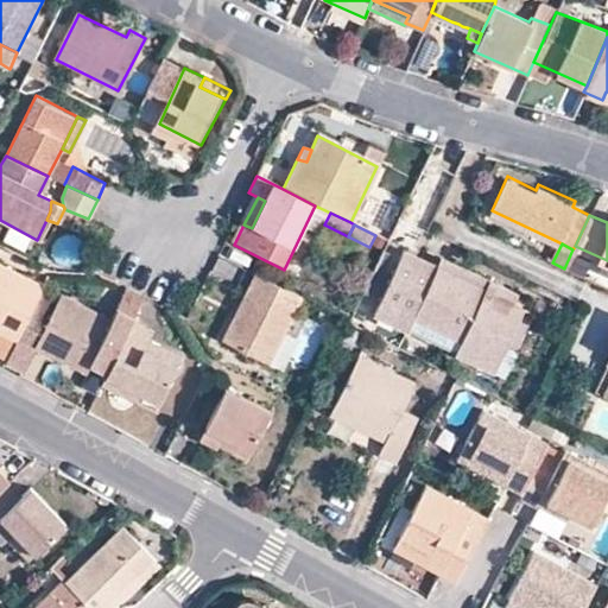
[(403,329),(405,327),(411,315),(412,315),(457,339),(451,349),(488,367),(491,365),(521,308),(511,303),(514,295),(466,271),(462,277),(403,249),(373,314),(403,329)]
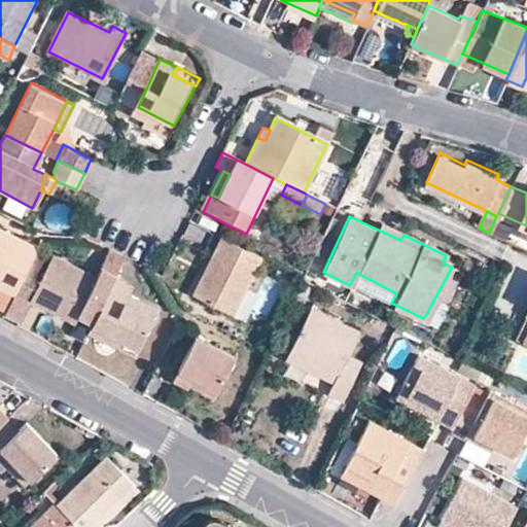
[(0,231),(0,278),(1,279),(0,281),(0,288),(16,296),(19,291),(29,272),(39,251),(0,231)]
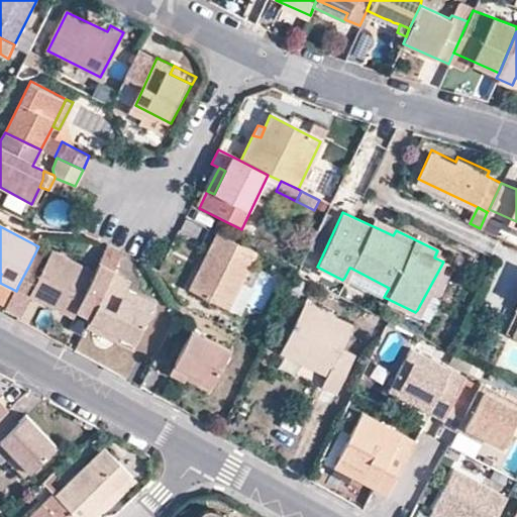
[(190,290),(228,309),(256,252),(218,233),(190,290)]
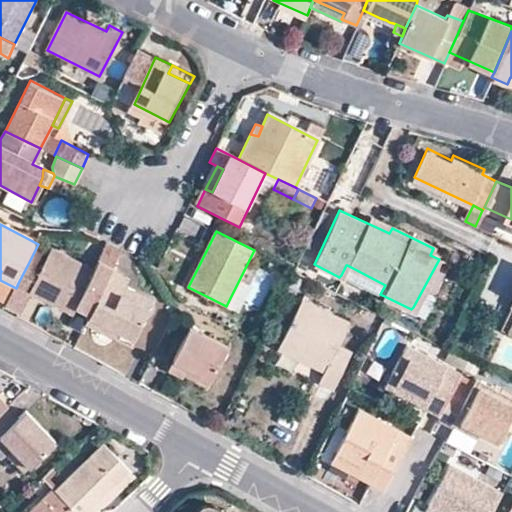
[(107,241),(97,260),(113,268),(123,249),(107,241)]
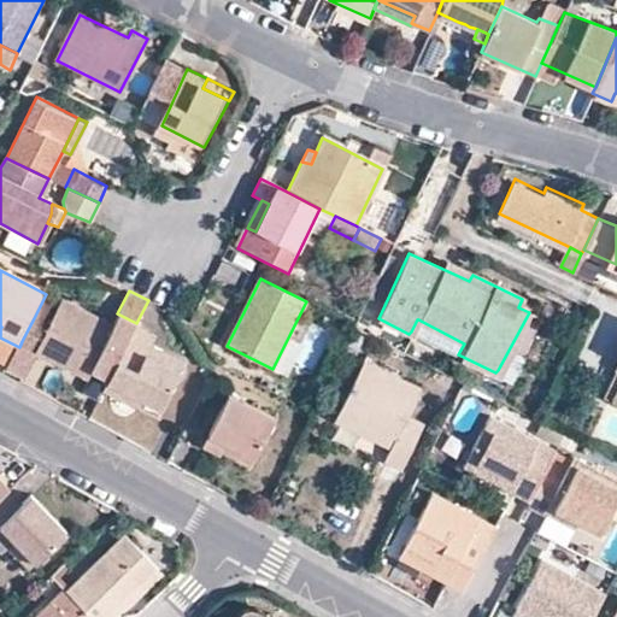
[(36,348),(82,374),(77,383),(100,395),(103,391),(109,377),(135,325),(136,323),(117,313),(110,328),(59,301),(36,348)]
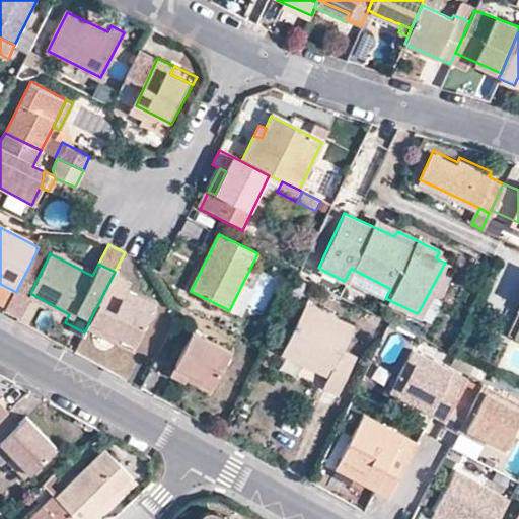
[(453,266),(445,263),(419,311),(417,313),(425,318),(453,266)]
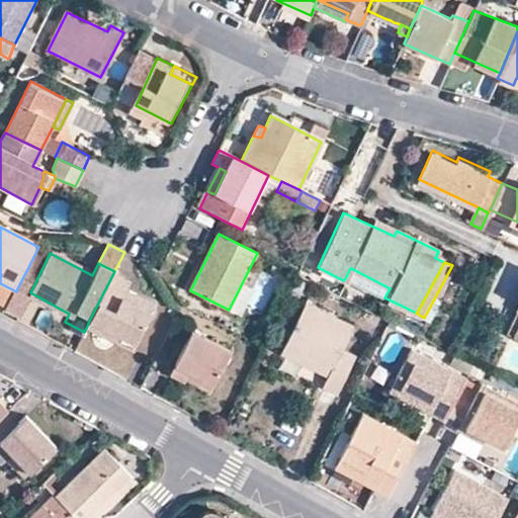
[(18,286),(28,290),(37,272),(28,267),(18,286)]
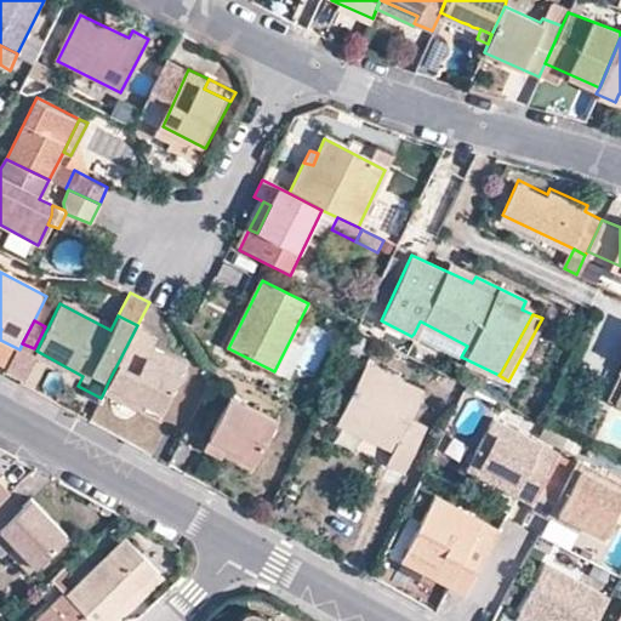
[(414,334),(461,357),(467,346),(421,322),(420,322),(414,334)]
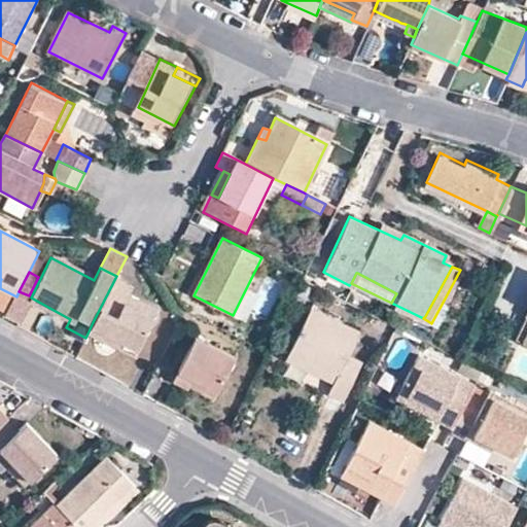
[(133,286),(115,278),(93,322),(88,334),(100,340),(104,332),(107,335),(135,347),(137,348),(156,311),(129,296),(133,286)]
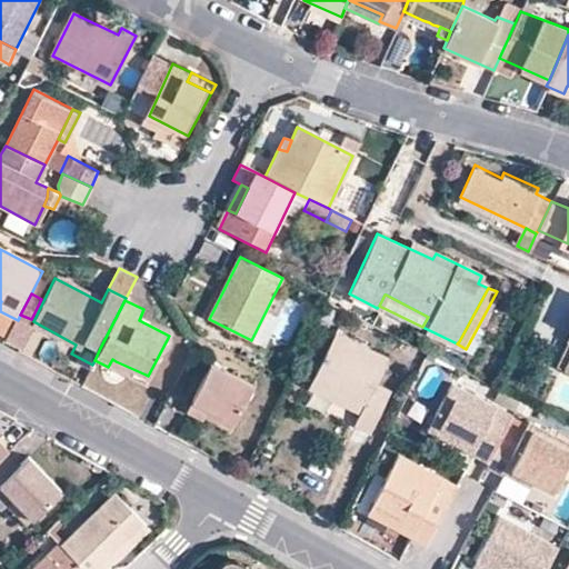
[(568,326),(551,366),(559,369),(568,349),(568,326)]
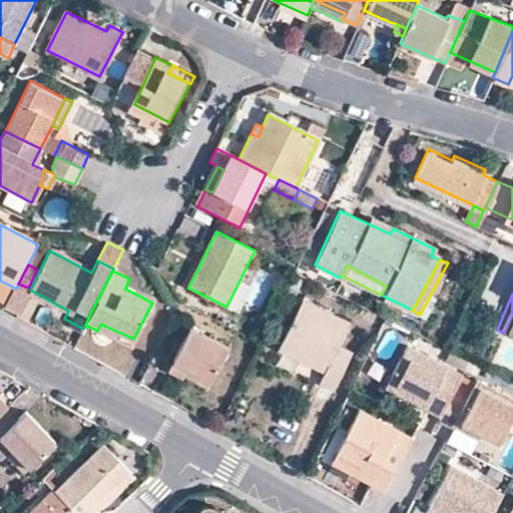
[(277,347),(301,359),(304,353),(325,363),(322,370),(318,379),(332,386),(361,328),(302,298),(277,347)]
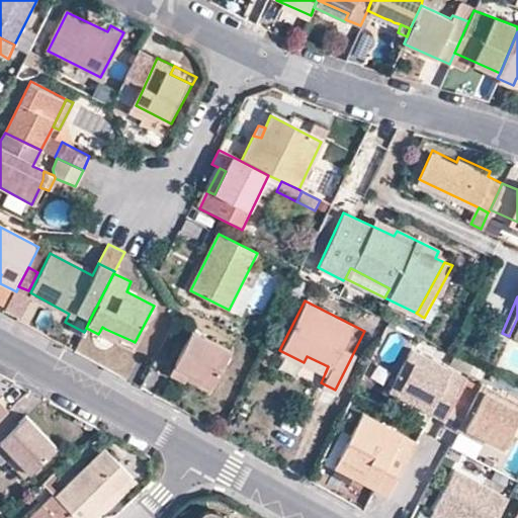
[(132,350),(135,342),(133,341),(105,329),(102,327),(98,334),(132,350)]
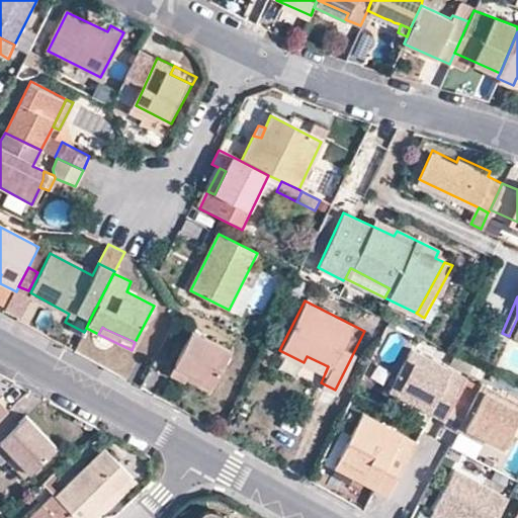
[(191,332),(175,364),(190,370),(187,377),(186,380),(209,393),(230,350),(191,332)]
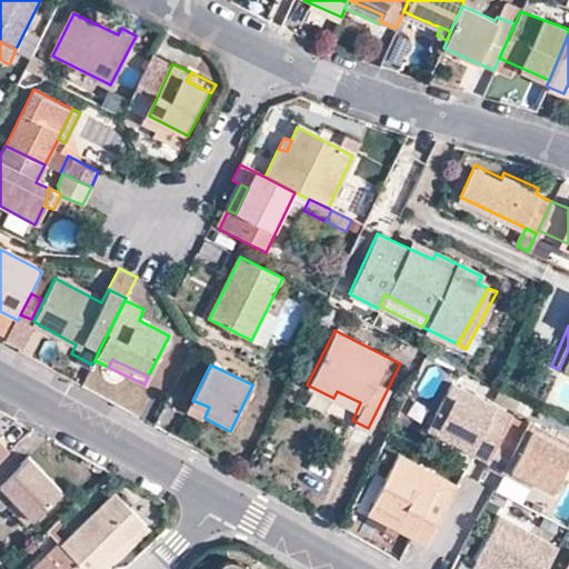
[(427,429),(487,459),(499,437),(511,412),(450,383),(427,429)]
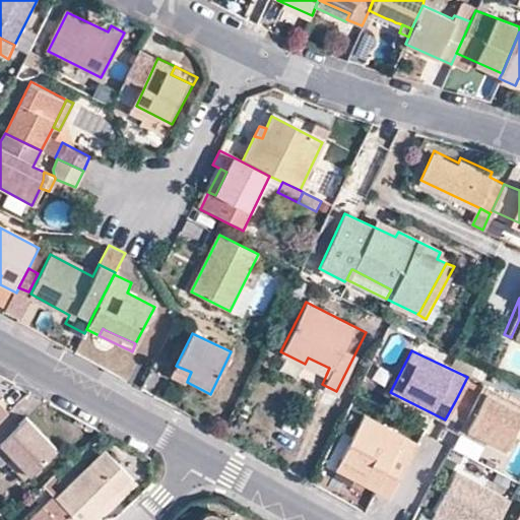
[(305,364),(326,375),(329,368),(308,358),(305,364)]
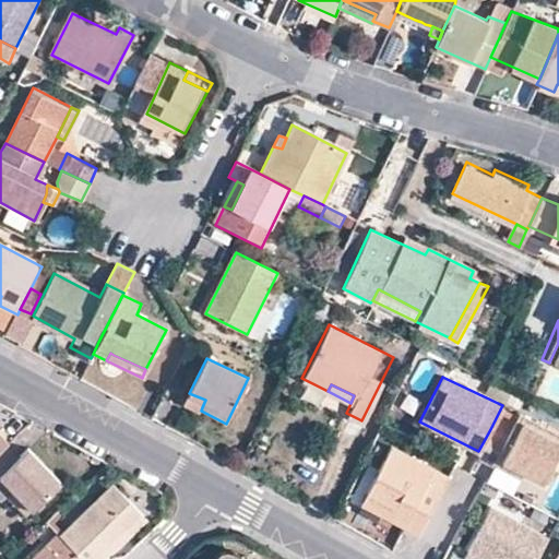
[(187,400),(202,407),(205,400),(189,393),(187,400)]
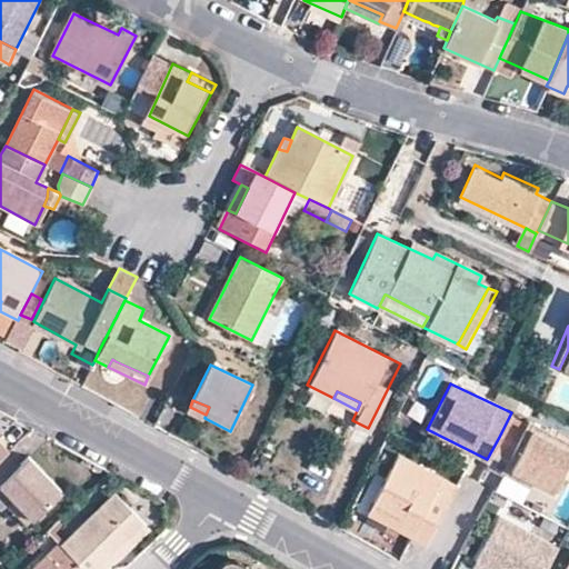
[(499,437),(487,459),(483,466),(498,473),(500,471),(503,466),(530,480),(550,490),(568,455),(568,443),(528,421),(515,445),(499,437)]
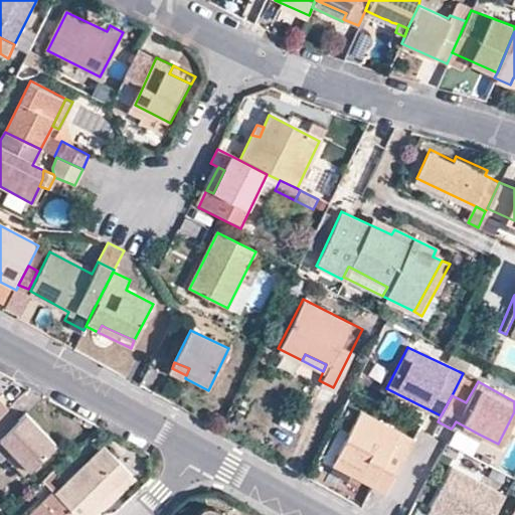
[(355,406),(333,450),(334,450),(353,460),(347,471),(348,471),(385,489),(413,436),(355,406)]
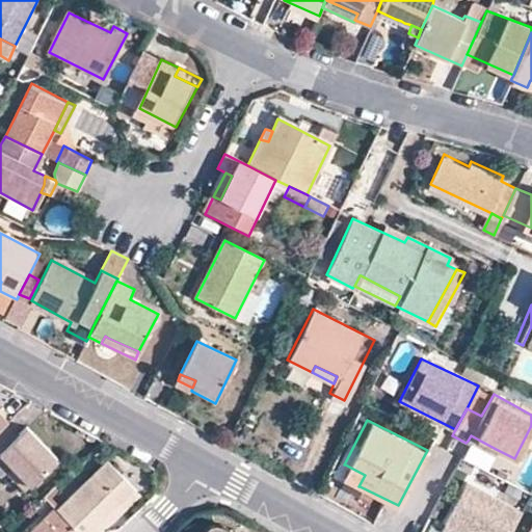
[(18,431),(8,423),(1,428),(11,437),(18,431)]
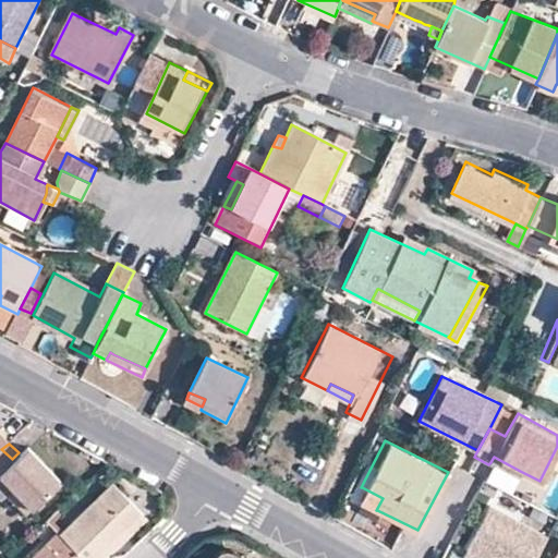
[(26,445),(19,452),(12,459),(1,449),(0,450),(0,476),(10,486),(31,506),(31,507),(58,478),(26,445)]
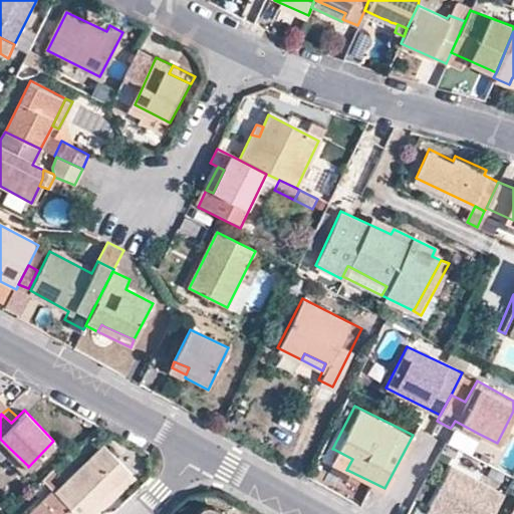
[(477,439),(479,434),(455,421),(452,426),(477,439)]
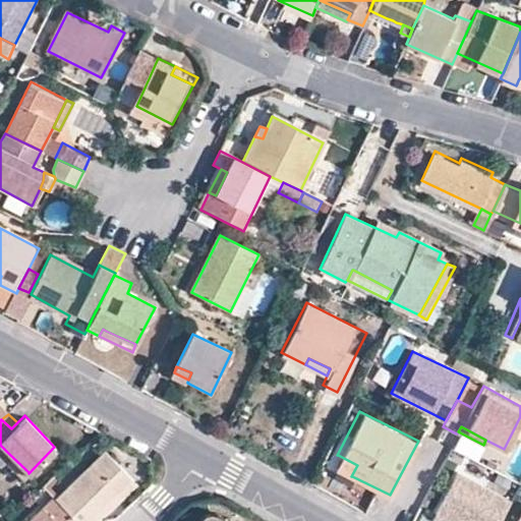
[(55,499),(75,520),(97,520),(99,520),(97,517),(133,481),(104,451),(55,499)]
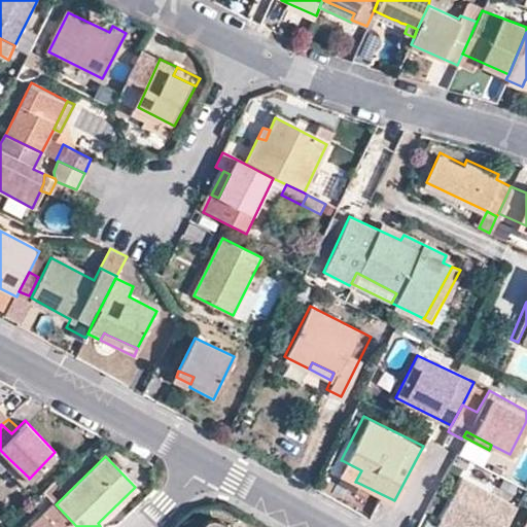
[(22,486),(29,479),(29,478),(9,459),(9,460),(4,466),(22,486)]
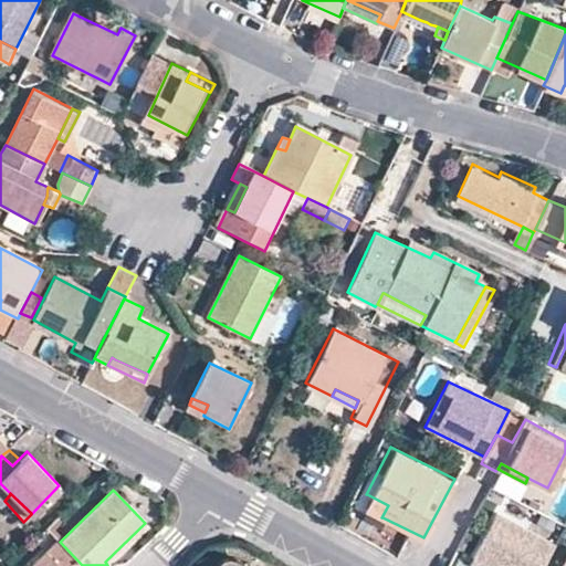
[(360,505),(381,517),(388,505),(367,494),(366,494),(360,505)]
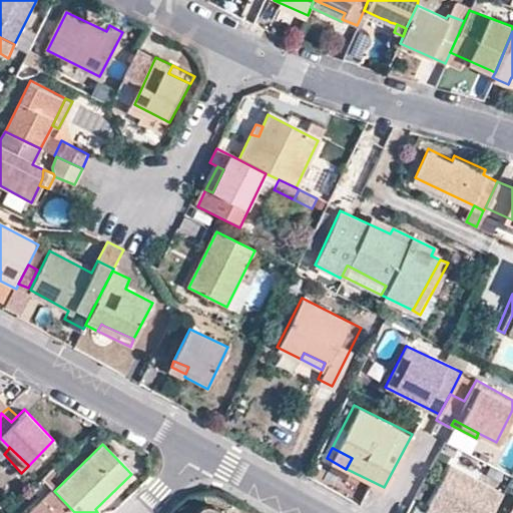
[(425,502),(444,512),(489,512),(501,491),(446,462),(425,502)]
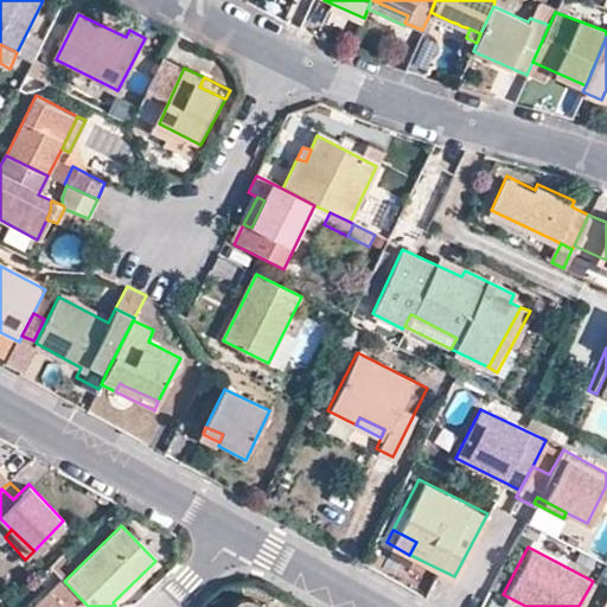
[(160,566),(155,561),(113,602),(115,606),(122,605),(160,566)]
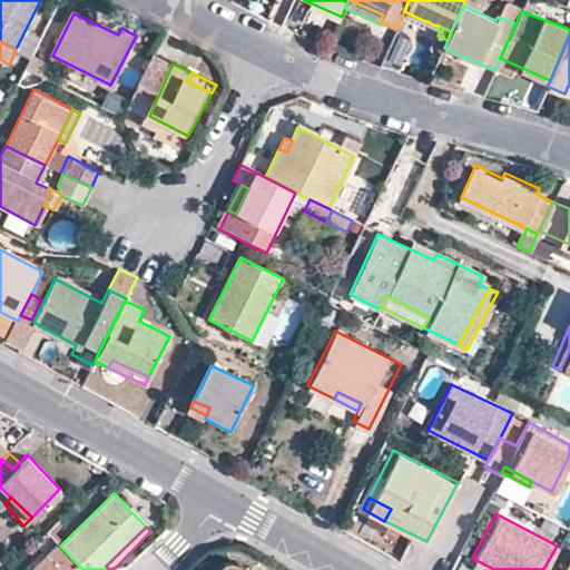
[(82,569),(60,546),(56,542),(27,569),(82,569)]
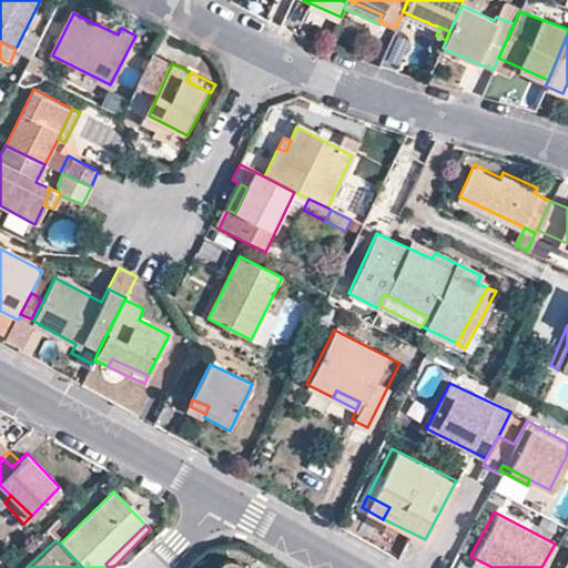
[(247,567),(246,566),(243,567),(235,558),(231,557),(226,557),(222,558),(212,567),(247,567)]
